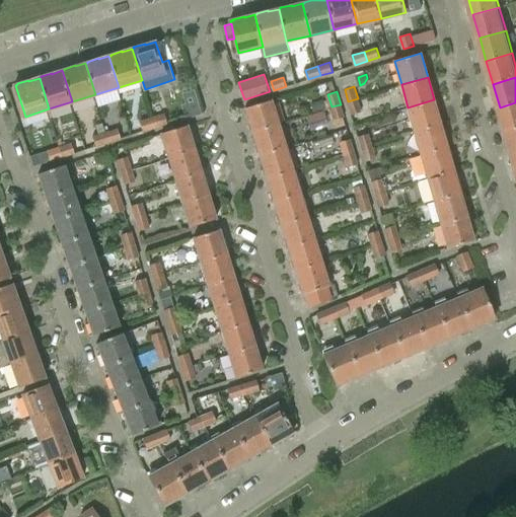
[(362,112),(358,98),(348,101),(352,115),(362,112)]
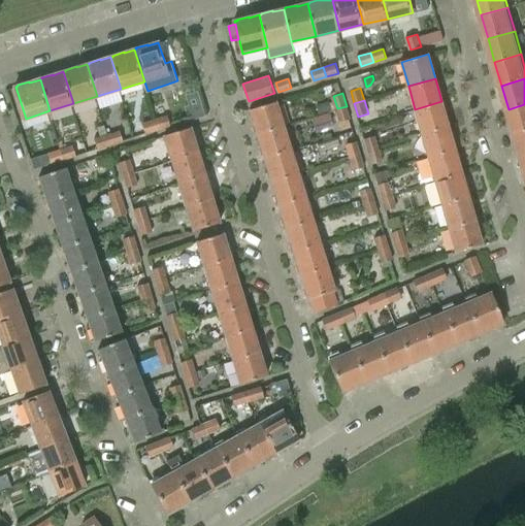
[(251,109),(258,134),(285,126),(276,101),(251,109)]
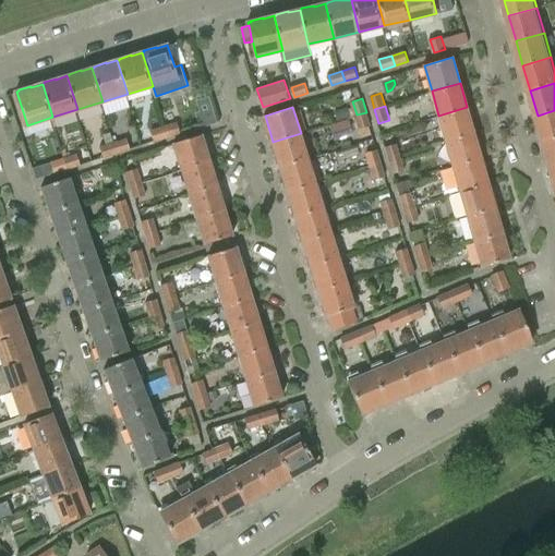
[(337,110),(339,118),(351,115),(349,107),(337,110)]
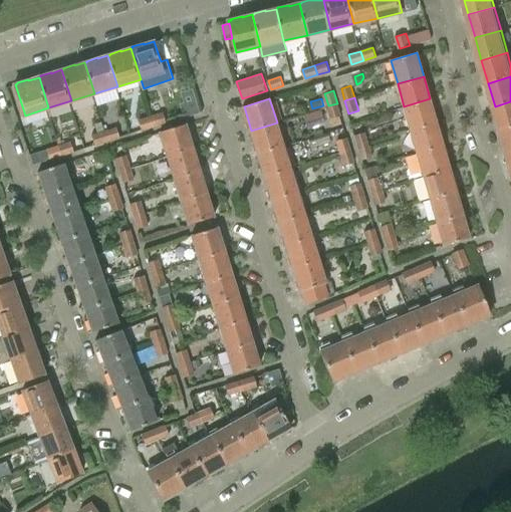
[(404,106),(411,130),(437,121),(430,98),(404,106)]
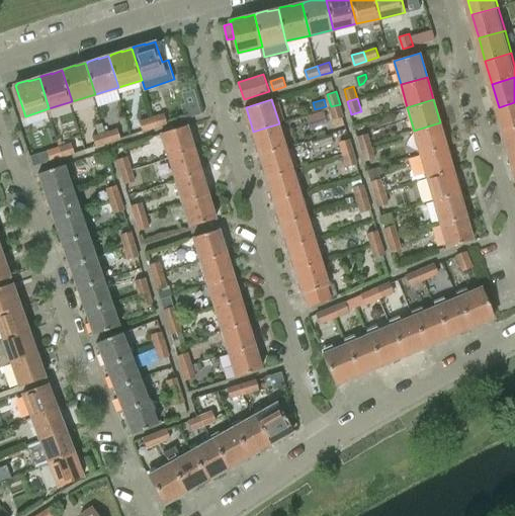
[(505,131),(514,126),(514,102),(499,107),(505,131)]
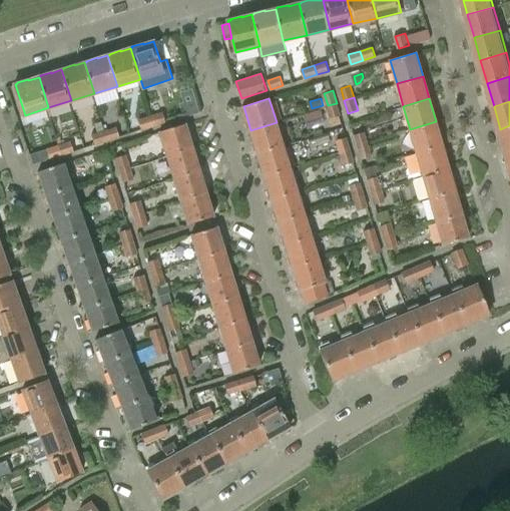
[(337,103),(328,105),(331,118),(333,124),(342,121),(337,103)]
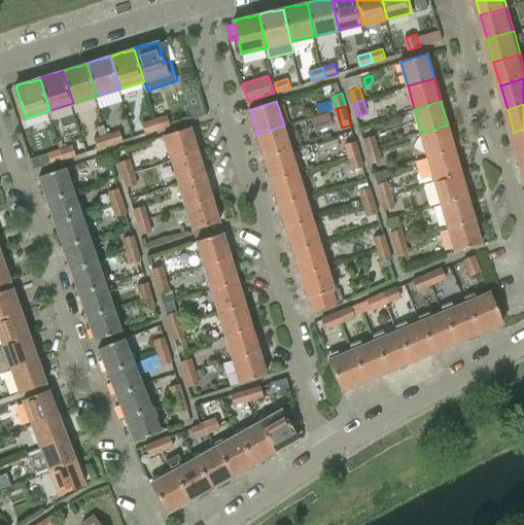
[(168,115),(155,119),(159,129),(171,125),(168,115)]
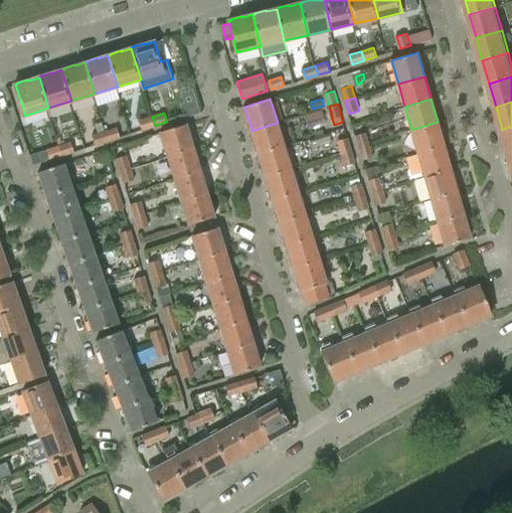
[(143,130),(155,126),(152,117),(140,120),(143,130)]
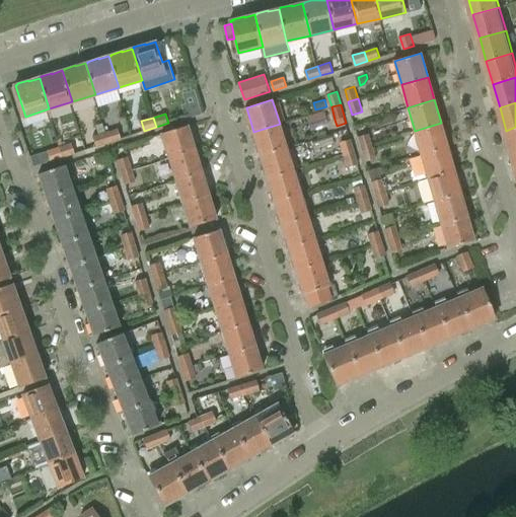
[(441,123),(415,131),(422,154),(448,146),(441,123)]
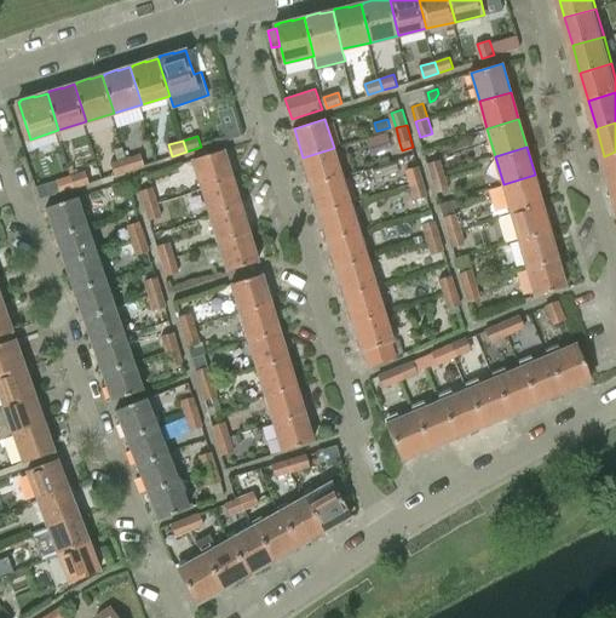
[(334,148),(303,158),(311,184),(343,175),(334,148)]
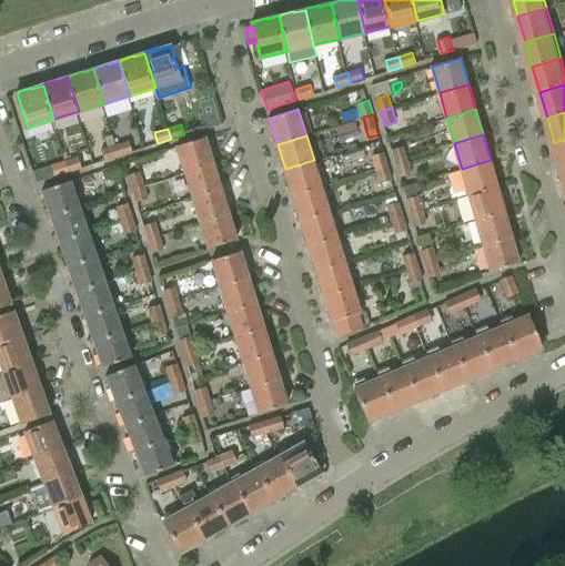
[(185,172),(214,163),(207,137),(178,145),(185,172)]
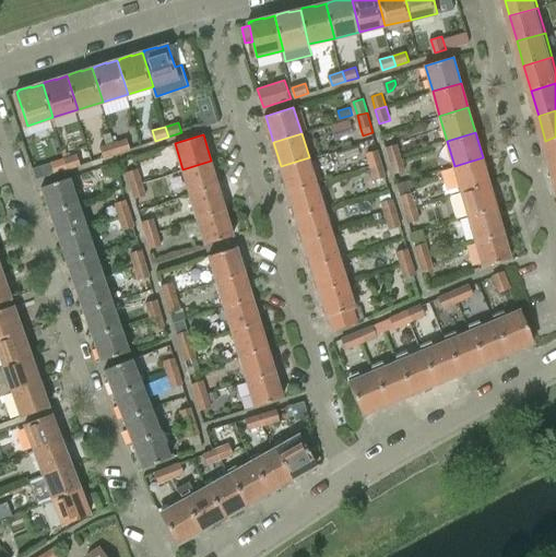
[(555,137),(545,141),(553,166),(555,165),(555,137)]
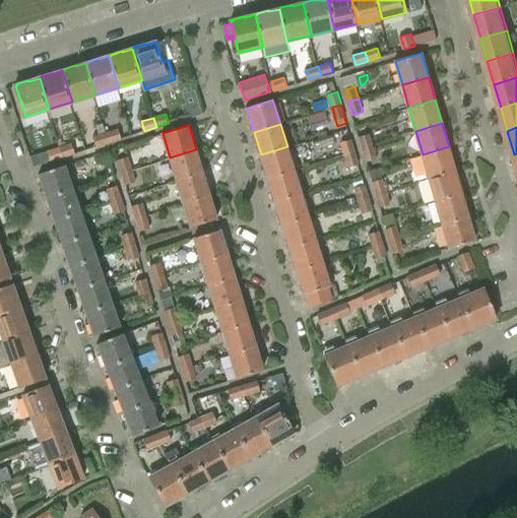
[(119,129),(107,132),(110,141),(122,138),(119,129)]
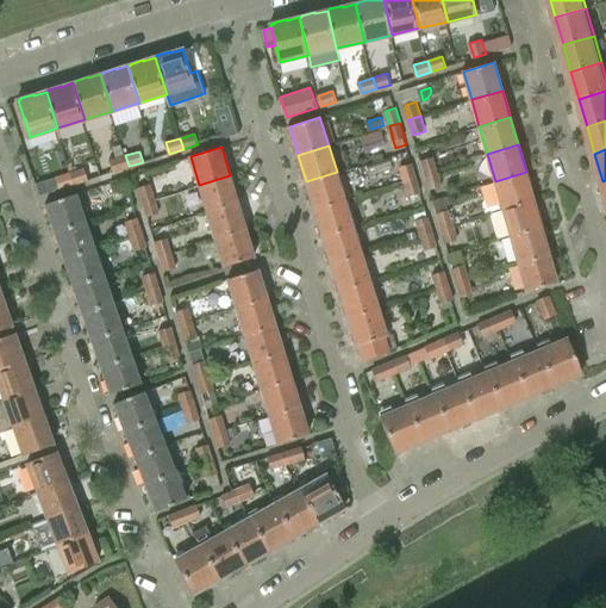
[(114,171),(129,166),(125,155),(111,160),(114,171)]
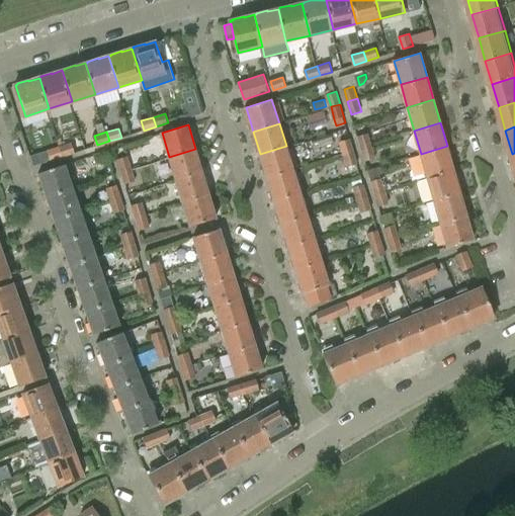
[(358,136),(362,148),(371,146),(368,133),(358,136)]
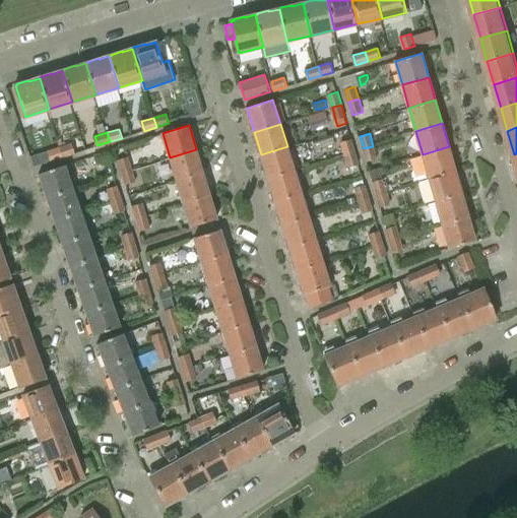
[(333,134),(314,140),(316,147),(335,142),(333,134)]
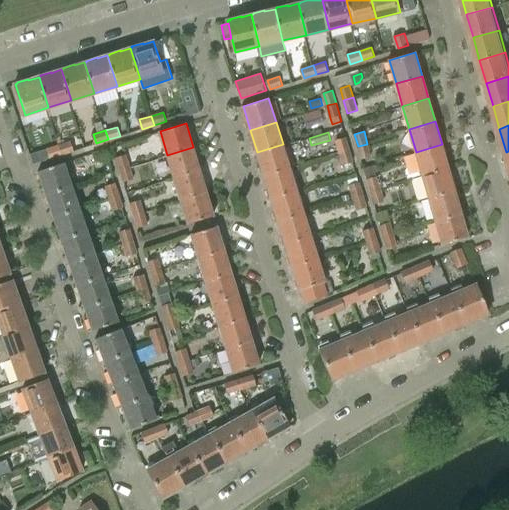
[(337,139),(340,152),(350,149),(346,136),(337,139)]
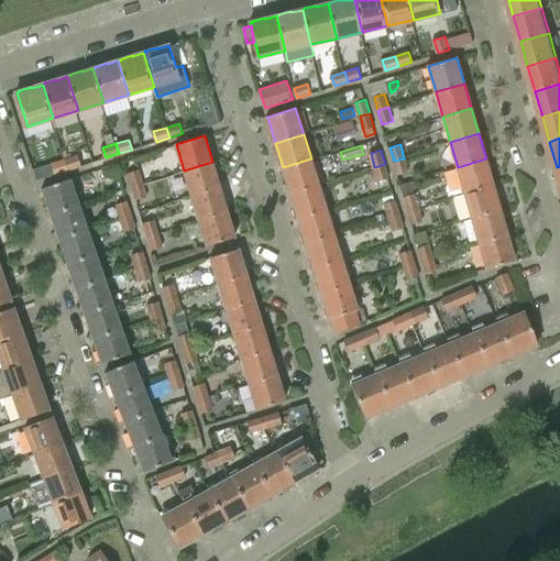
[(79,155),(66,160),(68,169),(83,165),(79,155)]
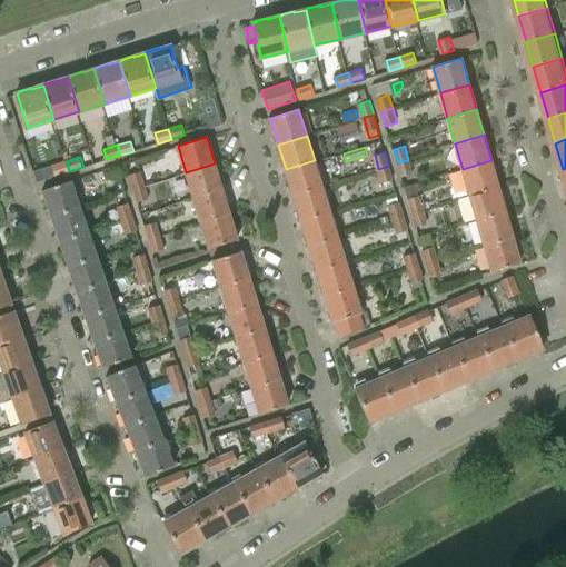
[(286,169),(294,195),(323,186),(315,160),(286,169)]
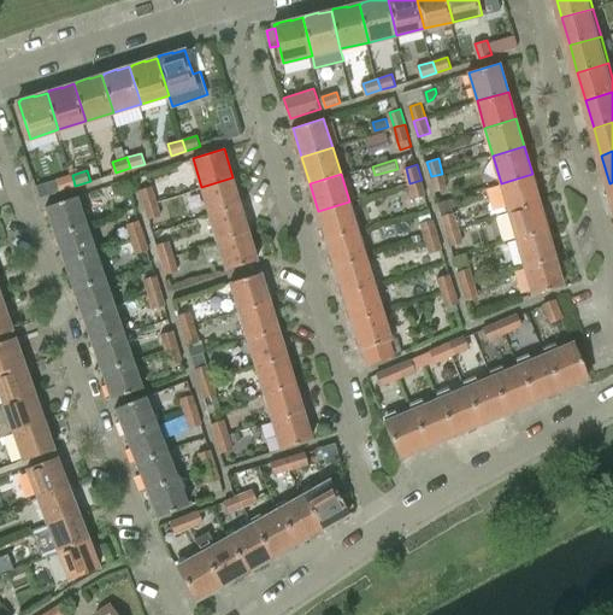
[(447,188),(442,174),(431,176),(435,192),(447,188)]
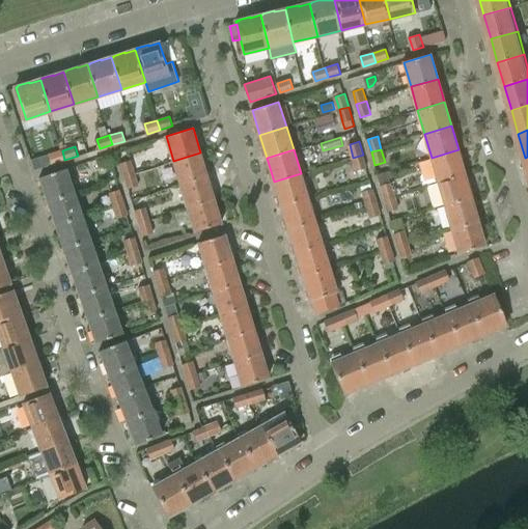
[(432,158),(438,182),(465,173),(459,149),(432,158)]
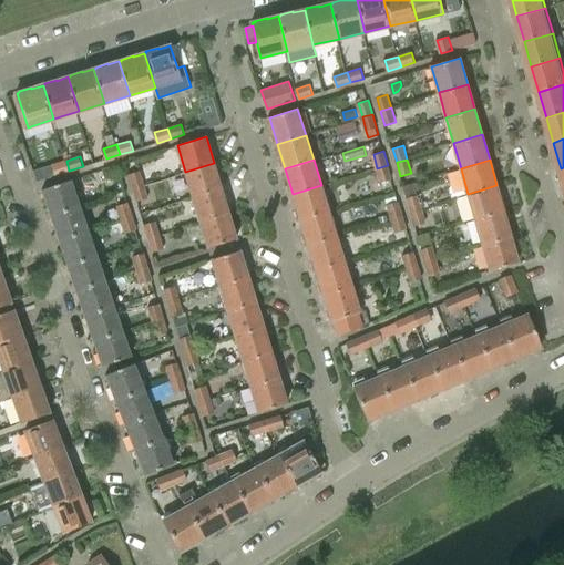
[(55,175),(69,171),(67,161),(53,165),(55,175)]
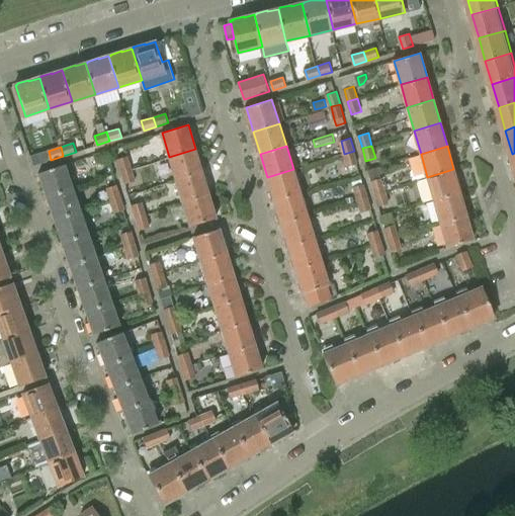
[(195,149),(169,157),(176,179),(202,171),(195,149)]
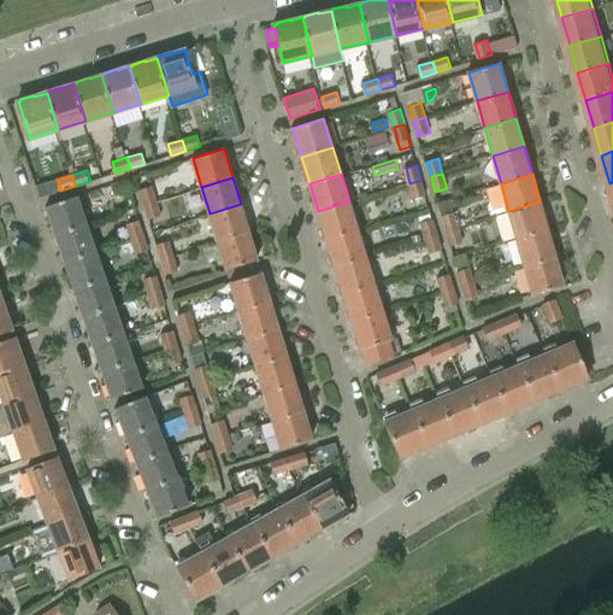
[(116,195),(131,191),(128,179),(113,183),(116,195)]
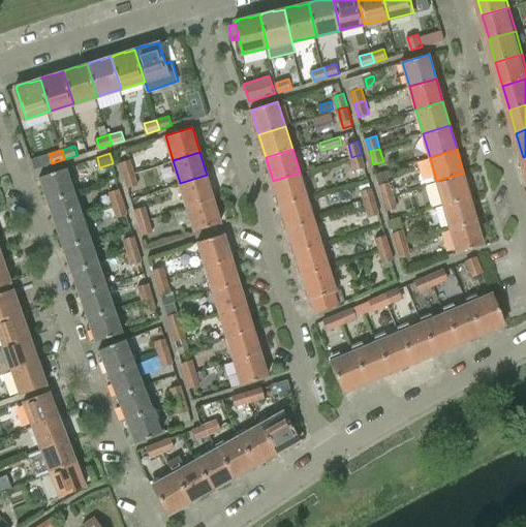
[(366,166),(362,154),(351,157),(356,169),(366,166)]
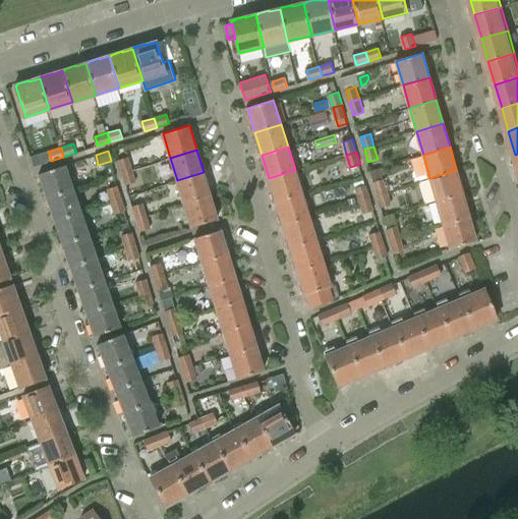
[(123,172),(132,169),(128,156),(119,159),(123,172)]
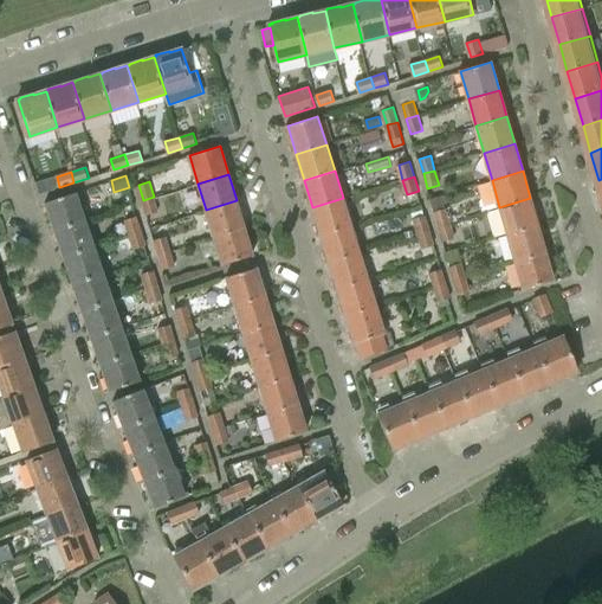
[(54,230),(85,219),(76,192),(46,203),(54,230)]
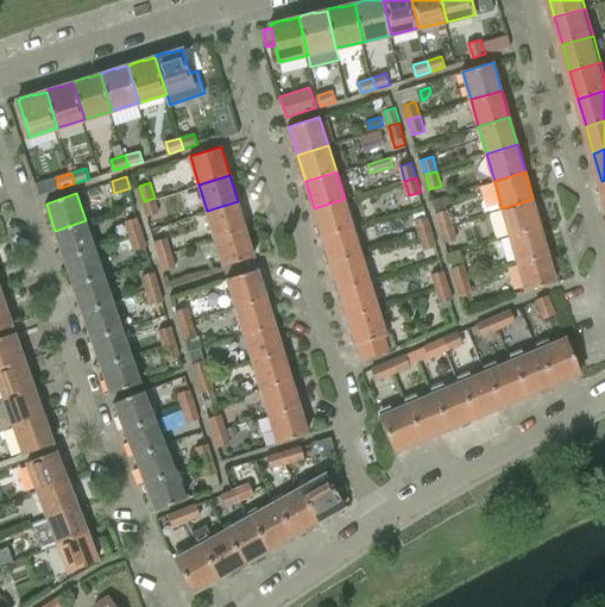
[(159,212),(155,198),(144,201),(149,216),(159,212)]
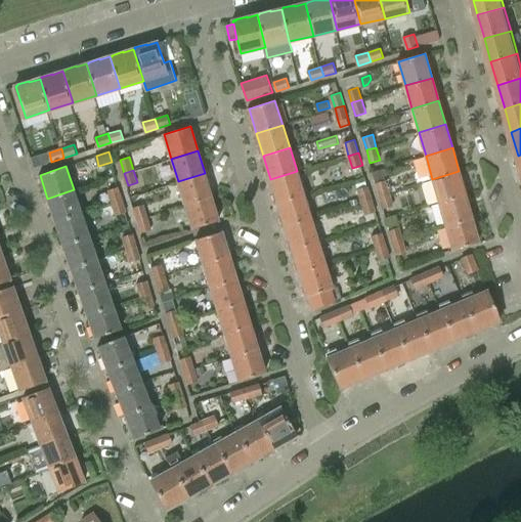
[(297,171),(270,179),(277,203),(304,194),(297,171)]
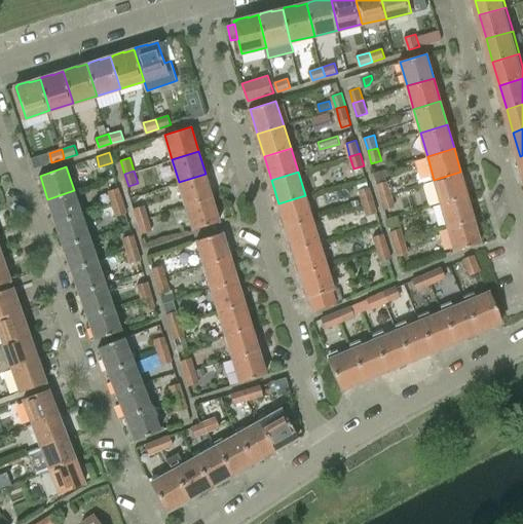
[(460,172),(434,180),(441,202),(468,195),(460,172)]
